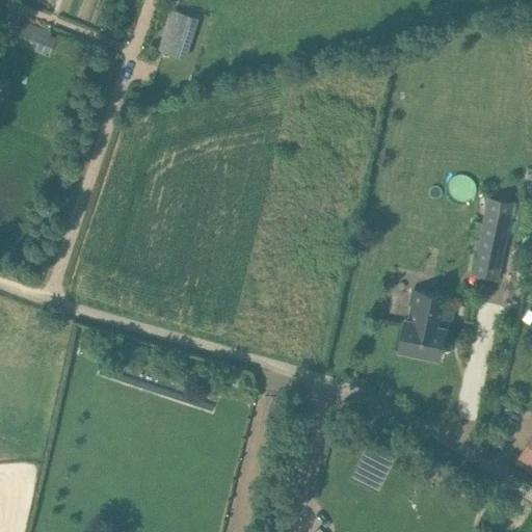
[(200,20),(170,10),(158,51),(186,60),(200,20)]
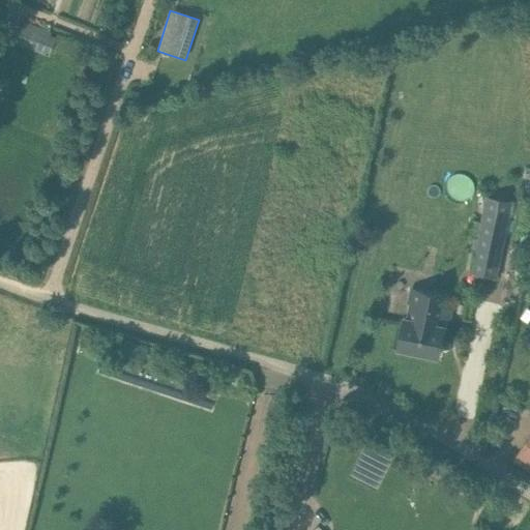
[(51,33),(24,23),(18,38),(35,46),(34,48),(49,54),(56,39),(49,37),(51,33)]
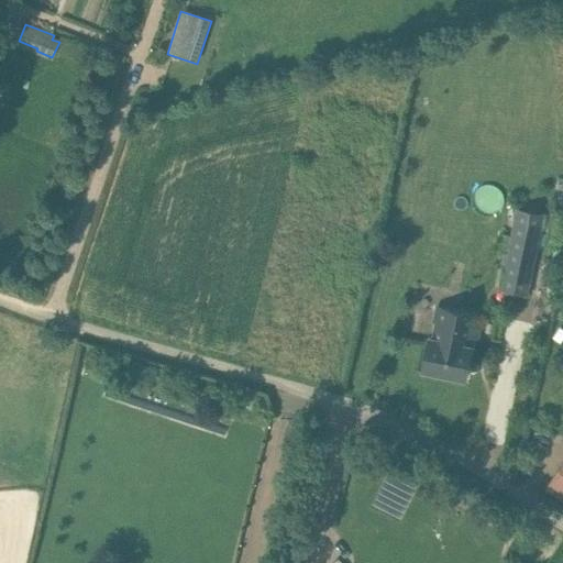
[(542,214),(518,209),(501,288),(526,294),(542,214)]
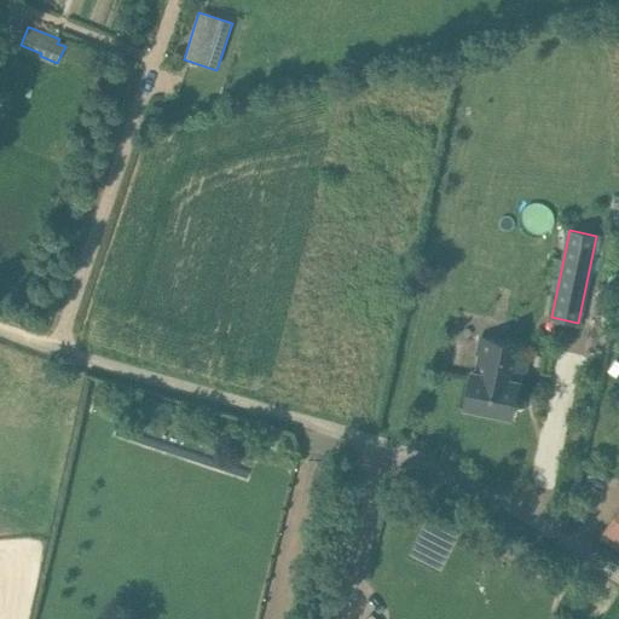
[(521,343),(480,335),(478,352),(480,353),(476,374),(472,372),(464,405),(512,416),(519,382),(514,381),(521,343)]
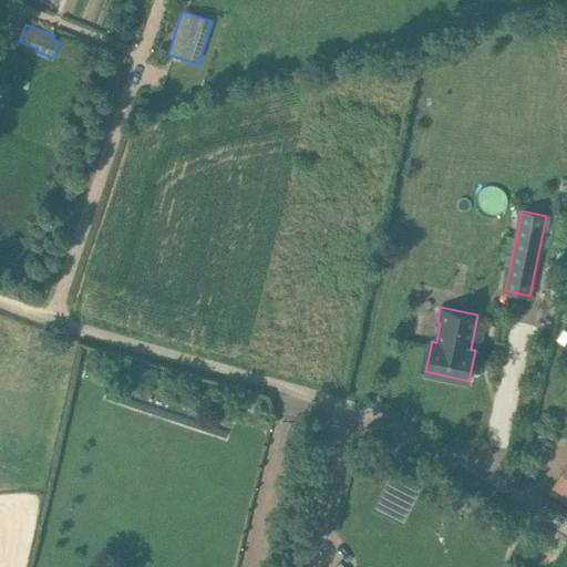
[(566,465),(550,492),(566,502),(566,465)]
